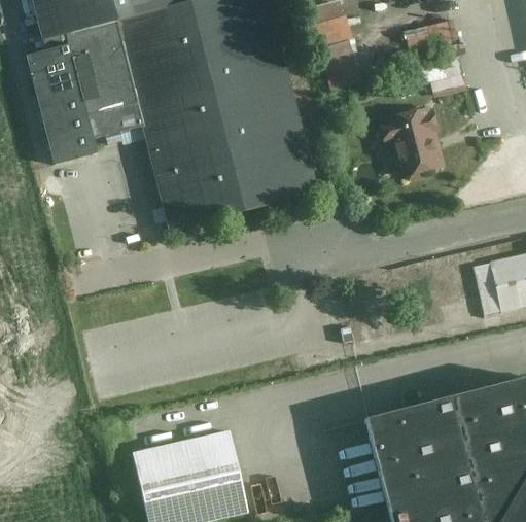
[(127,125),(142,122),(115,12),(164,0),(31,0),(43,43),(23,48),(53,164),(97,152),(93,134),(127,125)]
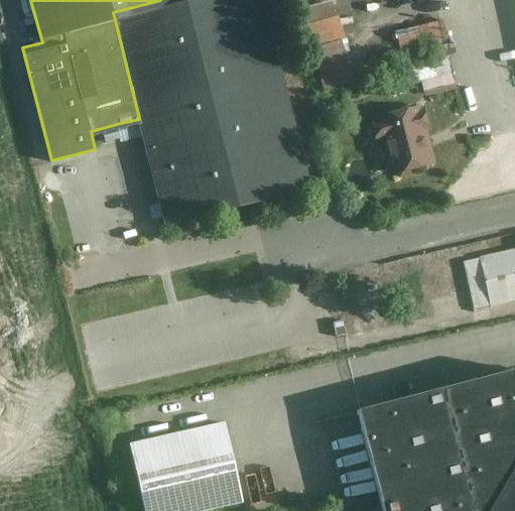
[(160,0),(113,12),(139,119),(166,227),(313,192),(264,0),(160,0)]
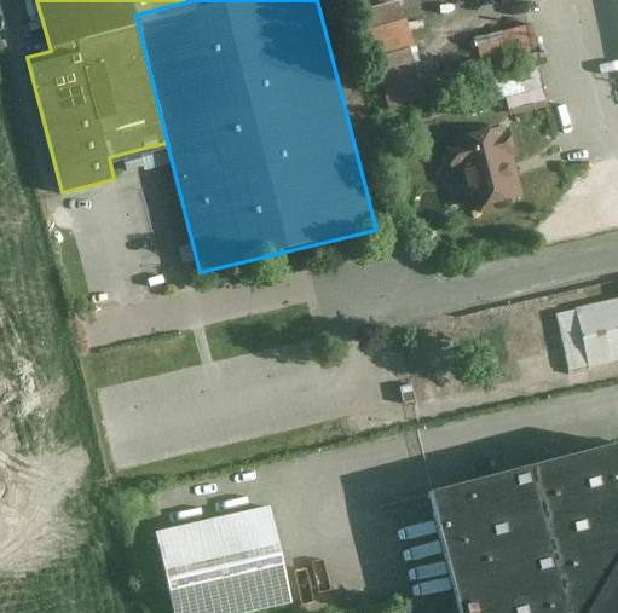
[(388,0),(364,7),(393,103),(433,91),(405,0),(388,0)]
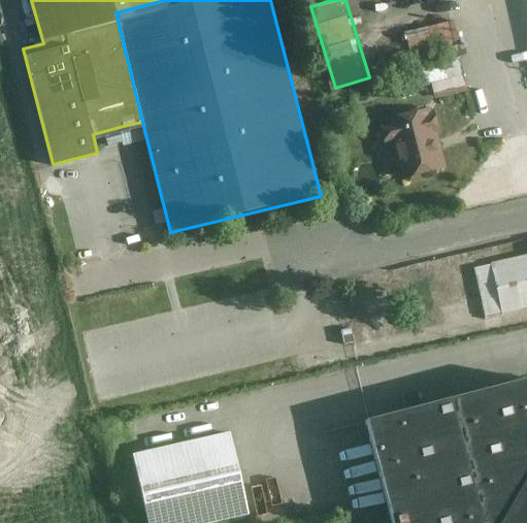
[(454,19),(410,25),(414,48),(457,42),(454,19)]
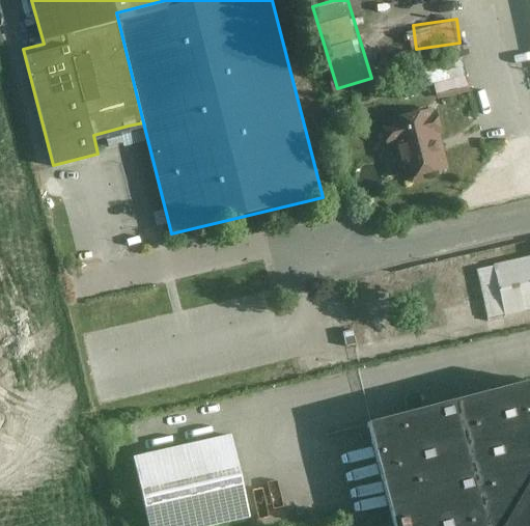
[(423,61),(427,81),(438,78),(441,88),(471,81),(464,52),(423,61)]
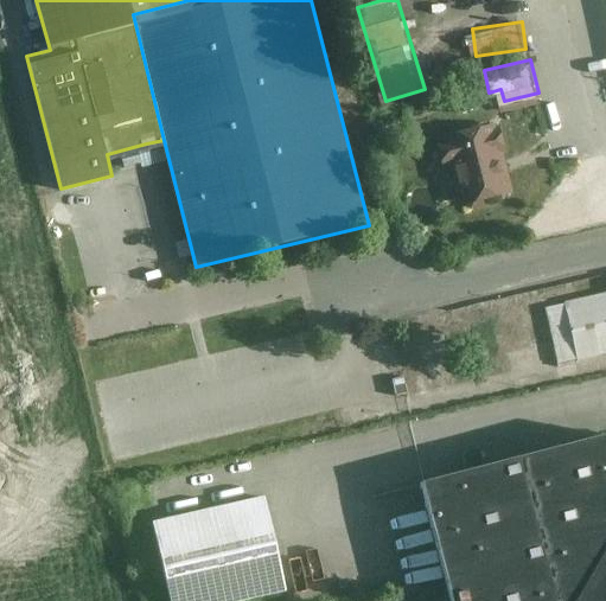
[(501,120),(492,121),(438,134),(445,165),(451,162),(460,202),(469,200),(470,204),(495,198),(493,192),(511,189),(502,149),(508,148),(501,120)]
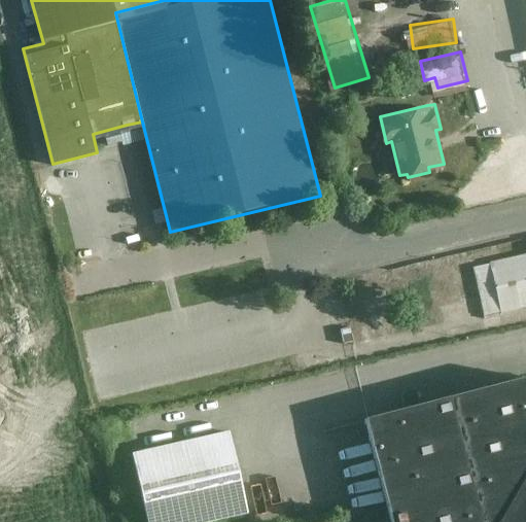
[(525,253),(475,266),(486,315),(525,305),(525,253)]
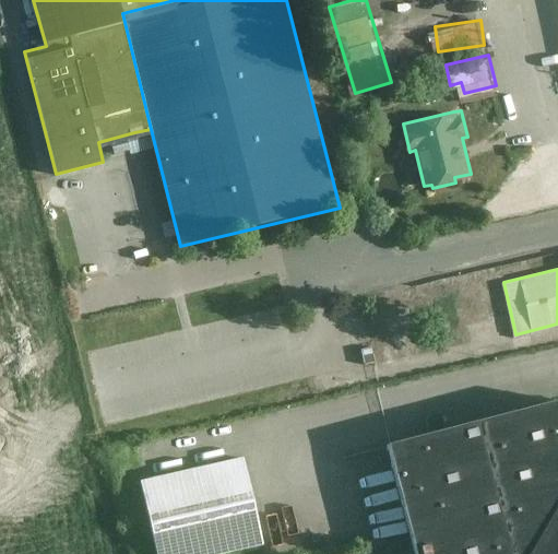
[(474,332),(486,329),(477,297),(464,302),(474,332)]
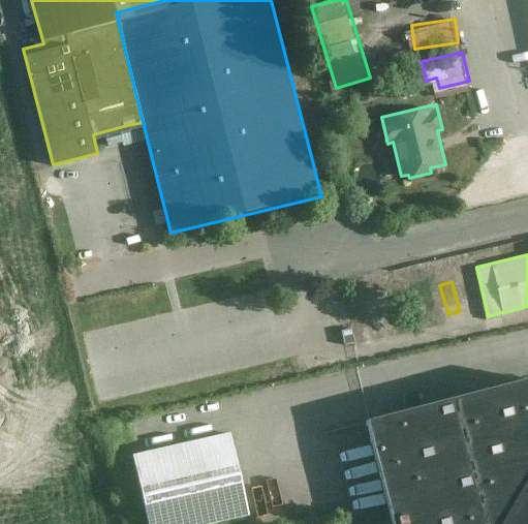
[(527,374),(364,417),(386,503),(392,523),(527,523),(527,374)]
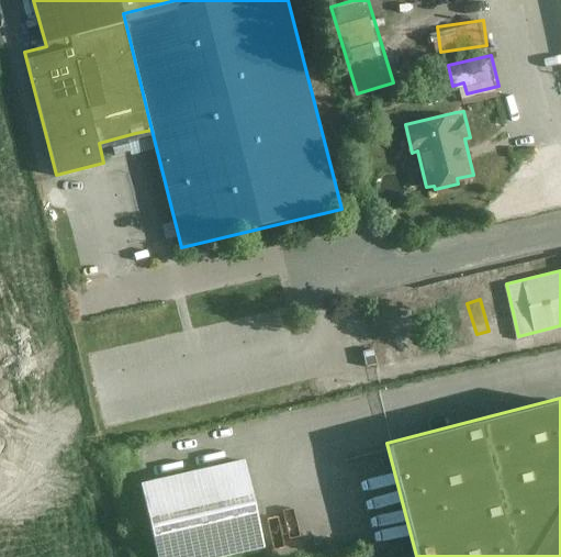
[(159,556),(217,556),(266,546),(245,458),(142,482),(159,556)]
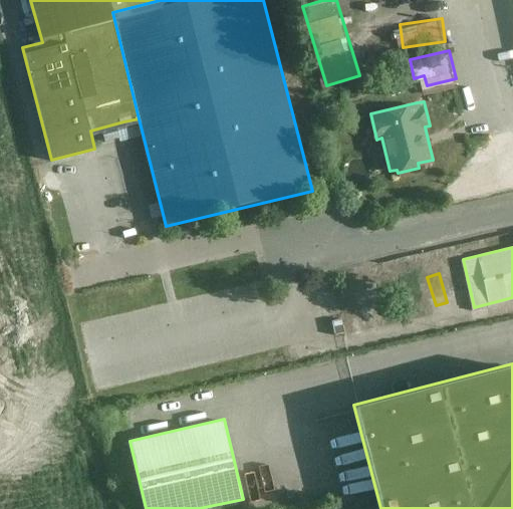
[(380,508),(375,489),(355,494),(358,508),(380,508)]
